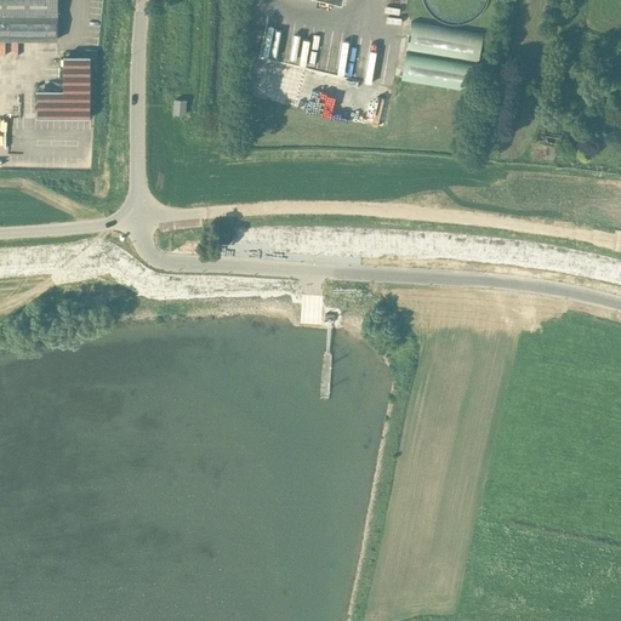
[(58,0),(0,0),(0,39),(57,40),(57,15),(58,16),(58,0)]
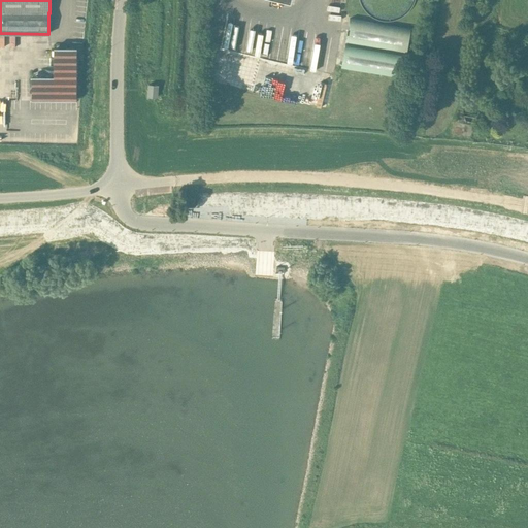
[(350,19),(345,40),(406,51),(410,29),(350,19)]
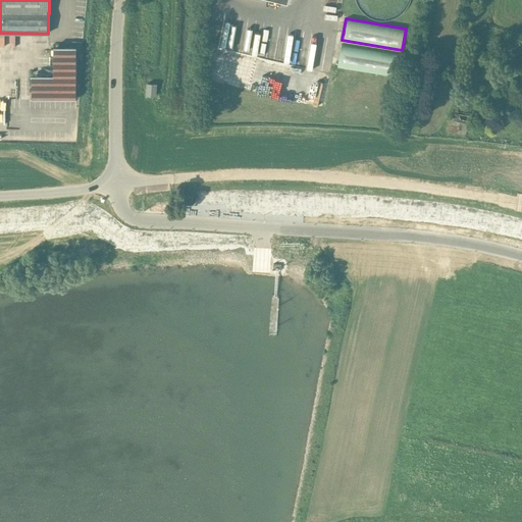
[(398,76),(401,54),(341,44),(337,66),(398,76)]
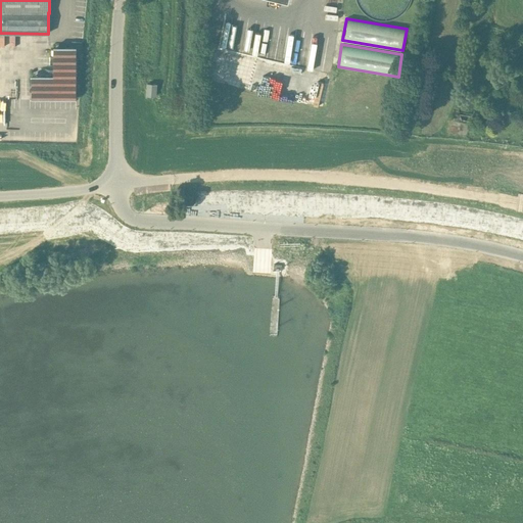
[(53,47),(53,76),(32,76),(32,98),(76,98),(76,47),(53,47)]
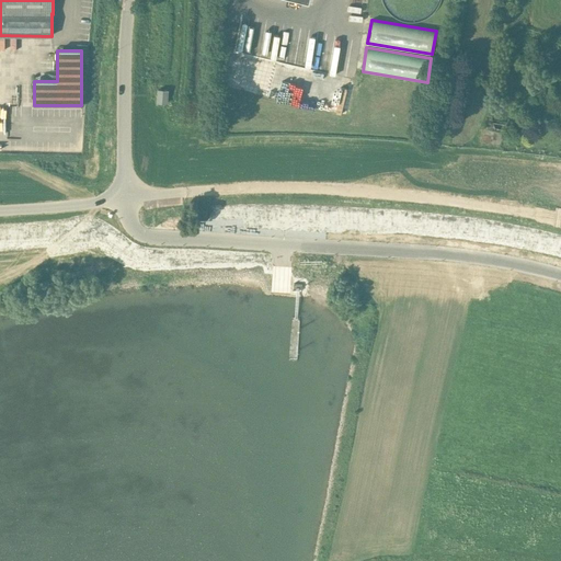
[(169,90),(158,89),(156,102),(168,103),(169,90)]
